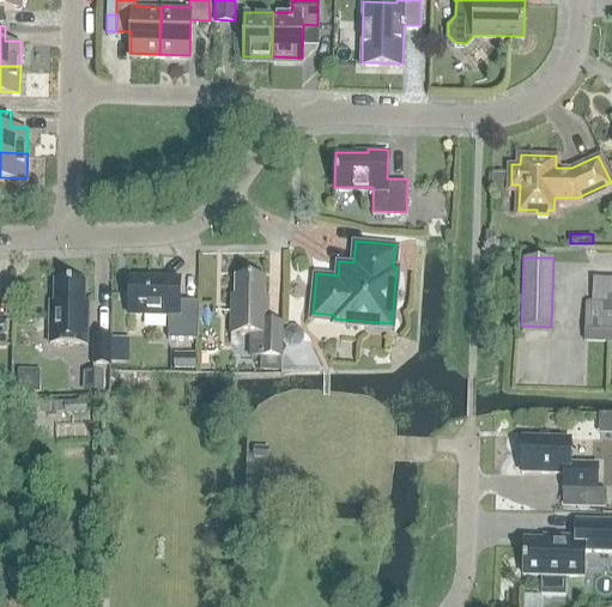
[(282,366),(283,352),(283,319),(268,317),(268,292),(265,292),(265,274),(236,273),(235,291),(231,291),(231,329),(252,329),(261,329),(260,352),(260,366),(282,366)]
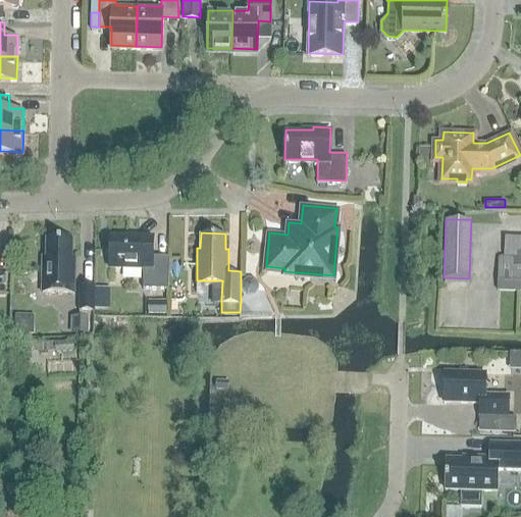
[(110,234),(110,264),(144,265),(143,286),(168,287),(169,254),(153,253),(153,234),(137,234),(137,235),(110,234)]
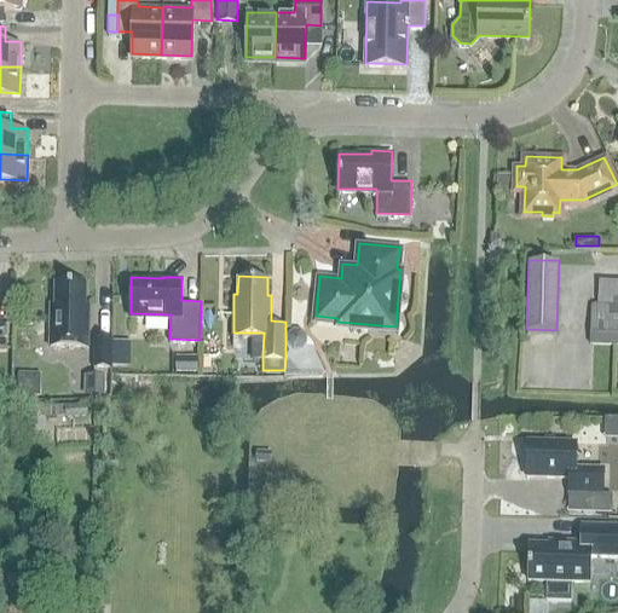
[(617,277),(600,277),(599,301),(591,300),(590,340),(617,340),(617,277)]
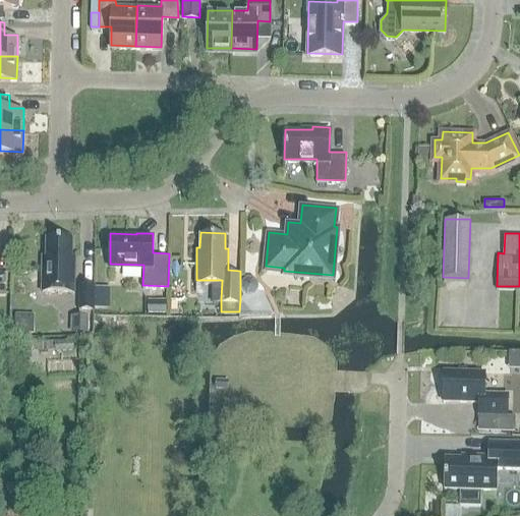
[(71,236),(47,235),(46,252),(43,252),(42,288),(74,289),(74,262),(71,262),(71,236)]
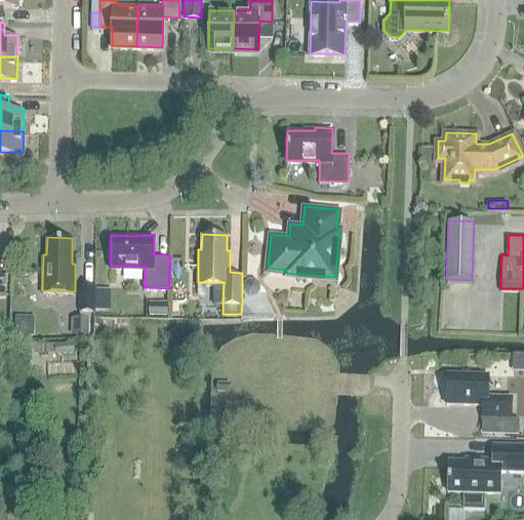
[(259,282),(255,277),(249,276),(244,280),(244,286),(248,291),(254,292),(258,288),(259,282)]
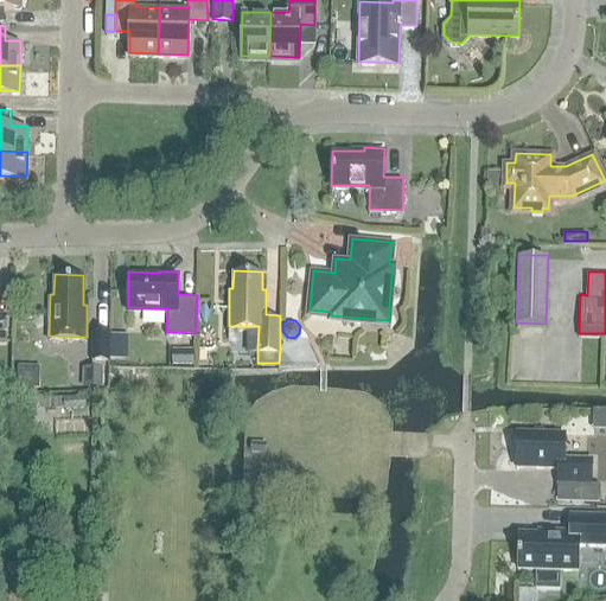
[(93,328),(91,357),(109,357),(110,328),(93,328)]
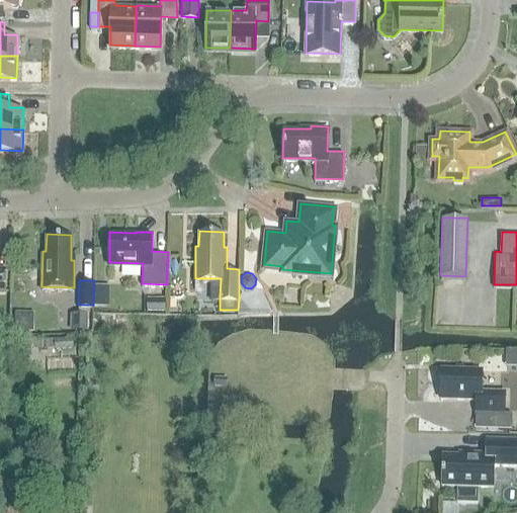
[(165,297),(164,296),(147,296),(147,309),(165,310),(165,297)]
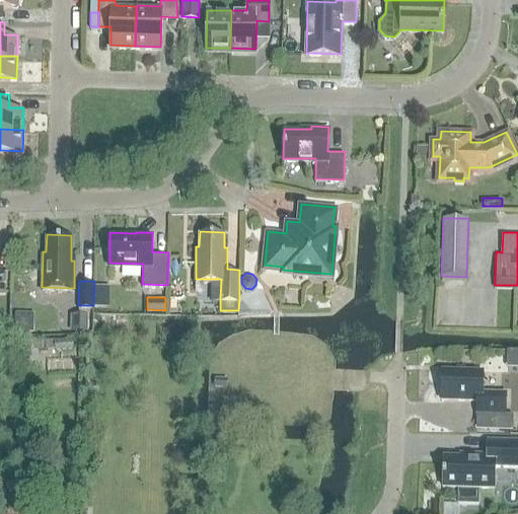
[(87,328),(87,312),(73,312),(73,328),(87,328)]
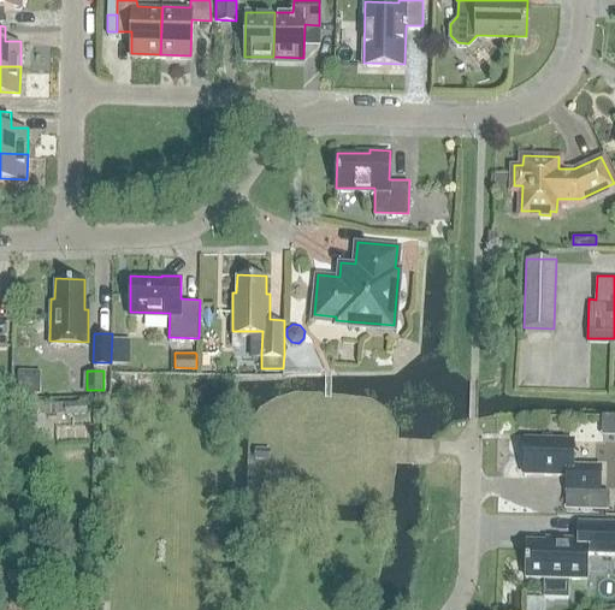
[(83,400),(61,402),(63,414),(84,413),(83,400)]
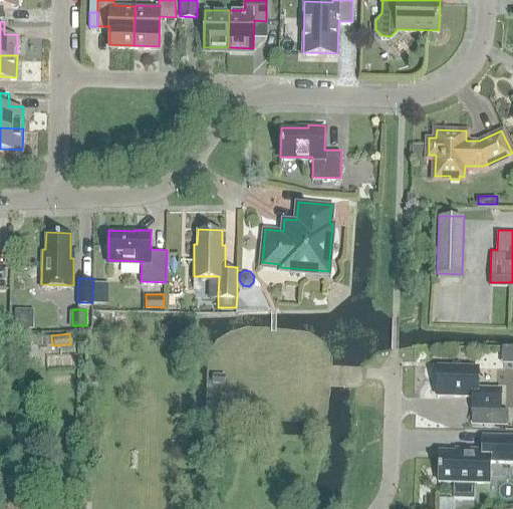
[(37,336),(37,344),(51,343),(50,335),(37,336)]
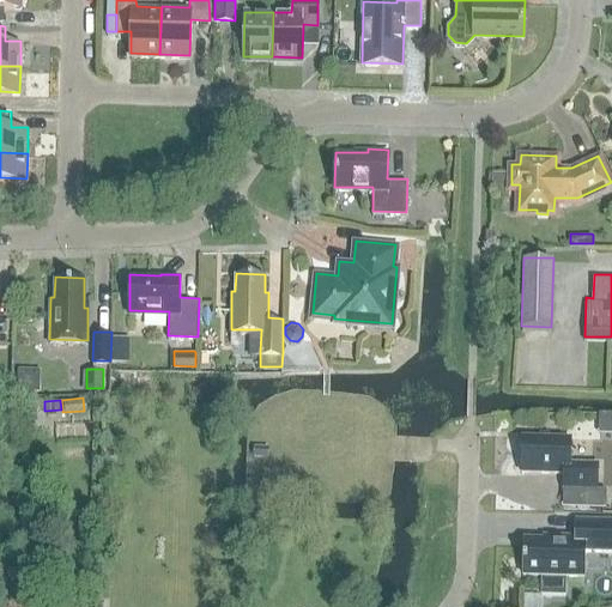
[(31,405),(24,423),(32,426),(40,408),(31,405)]
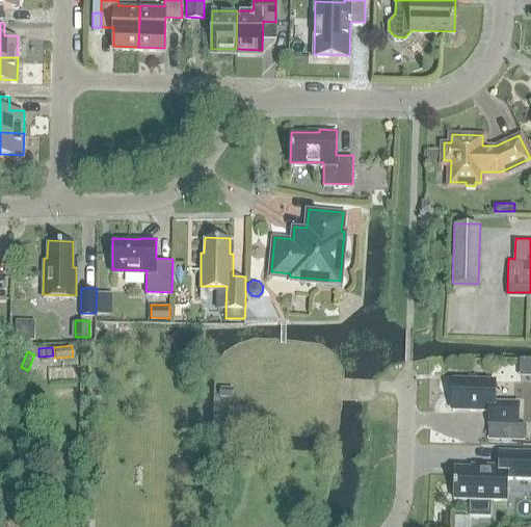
[(21,367),(18,375),(25,377),(28,370),(21,367)]
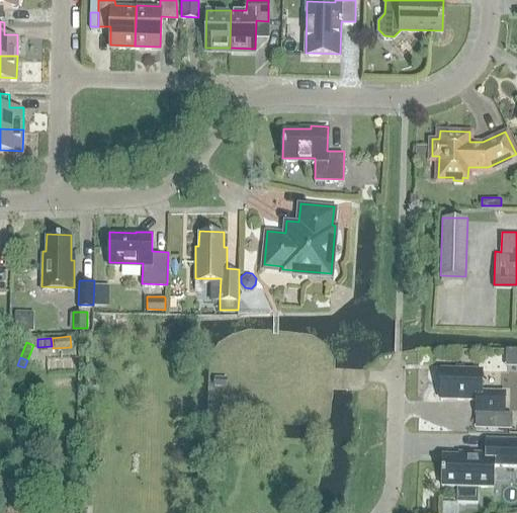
[(482,367),(441,366),(440,397),(476,398),(476,410),(500,411),(499,427),(512,427),(512,411),(504,411),(505,389),(481,388),(482,367)]
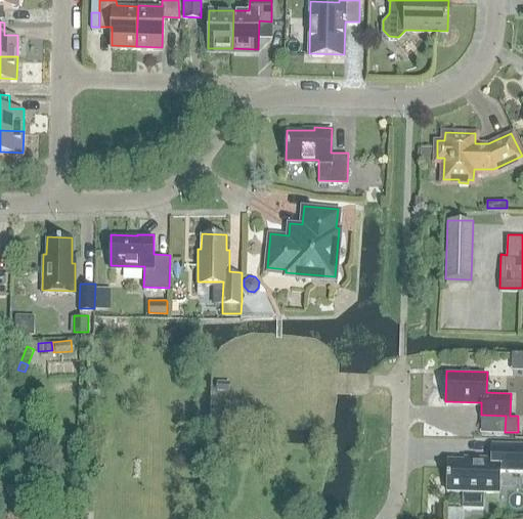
[(228,379),(216,379),(215,387),(227,387),(228,379)]
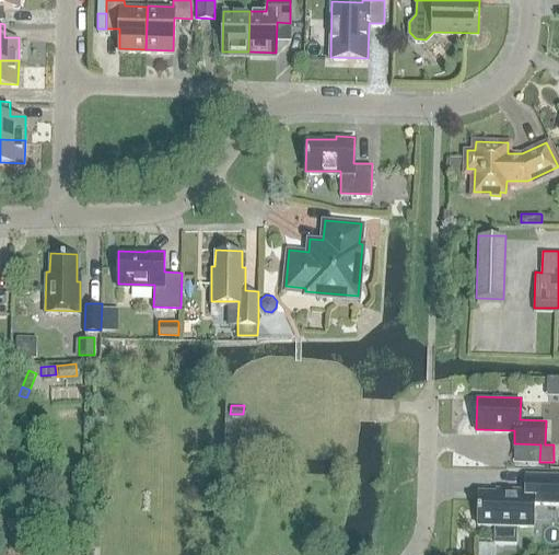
[(516,523),(533,524),(534,500),(558,500),(558,472),(526,472),(525,487),(497,486),(497,489),(479,489),(478,523),(495,523),(495,540),(516,541),(516,523)]
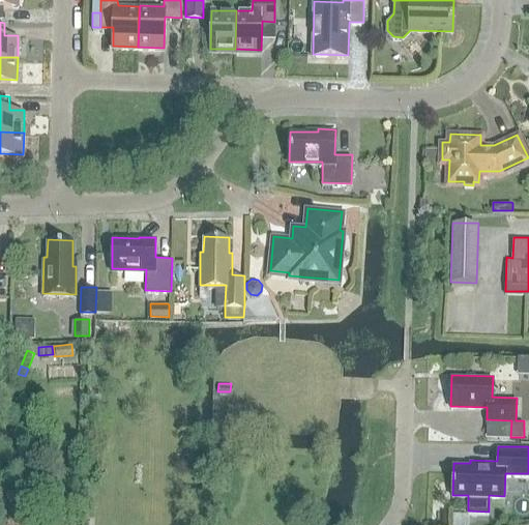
[(16,487),(6,490),(8,499),(19,497),(16,487)]
